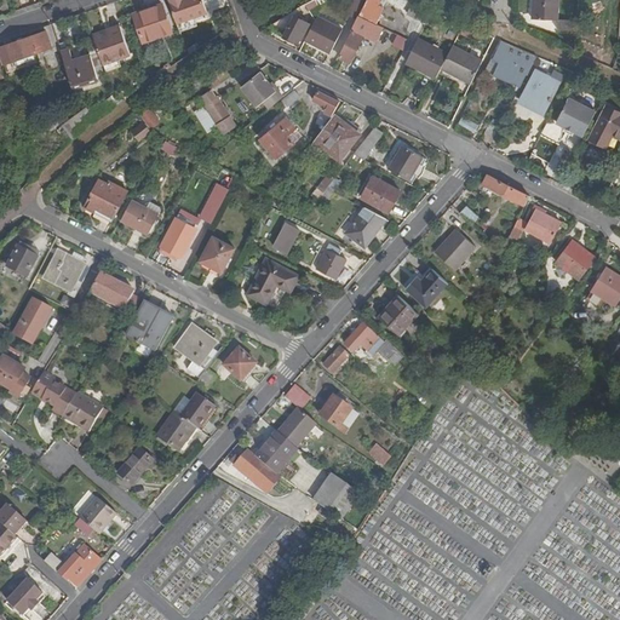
[(170,1),(177,23),(208,12),(204,0),(171,0),(172,1),(170,1)]
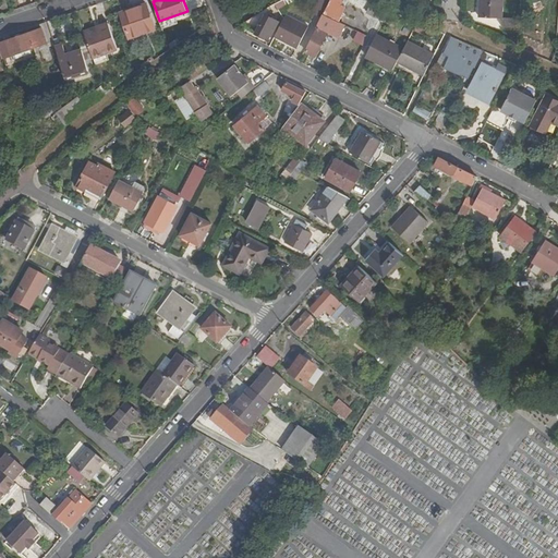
[(322,17),(330,0),(319,0),(313,13),(322,17)]
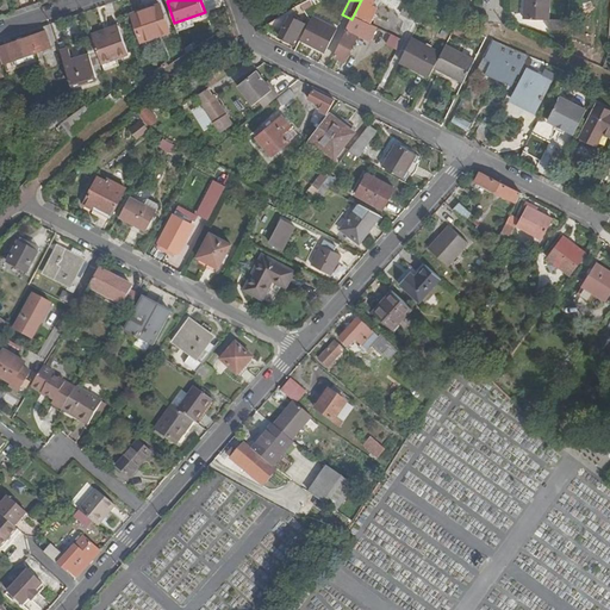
[(362,0),(355,16),(371,24),(379,7),(373,5),(374,0),(362,0)]
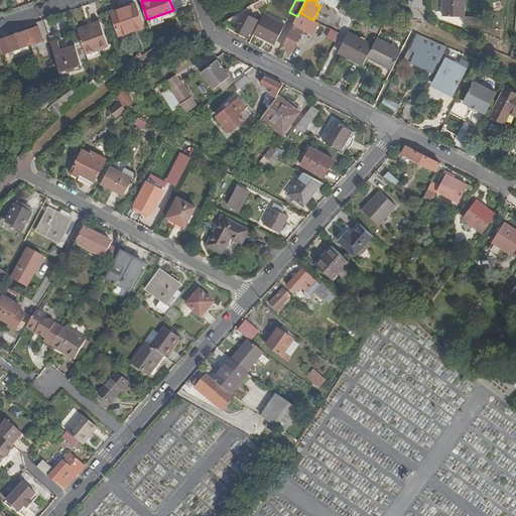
[(444,0),(443,16),(464,16),(464,0),(444,0)]
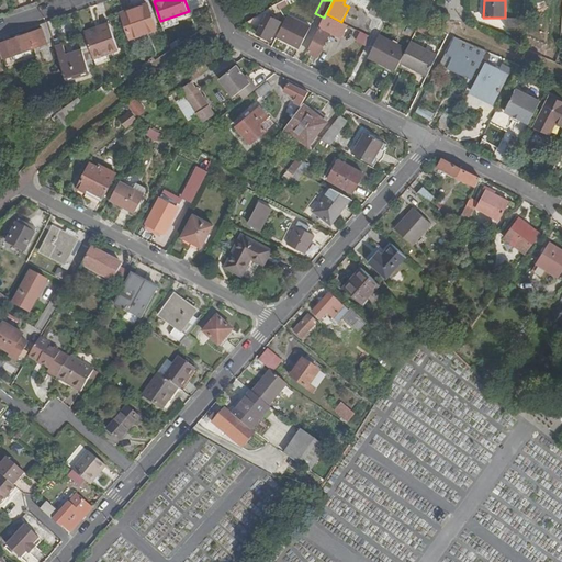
[(388,21),(391,12),(374,4),(371,13),(388,21)]
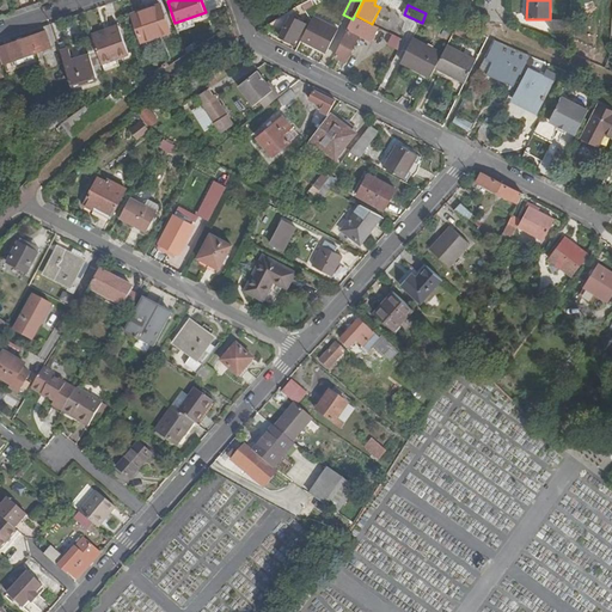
[(160,34),(170,31),(160,6),(133,16),(142,41),(160,34)]
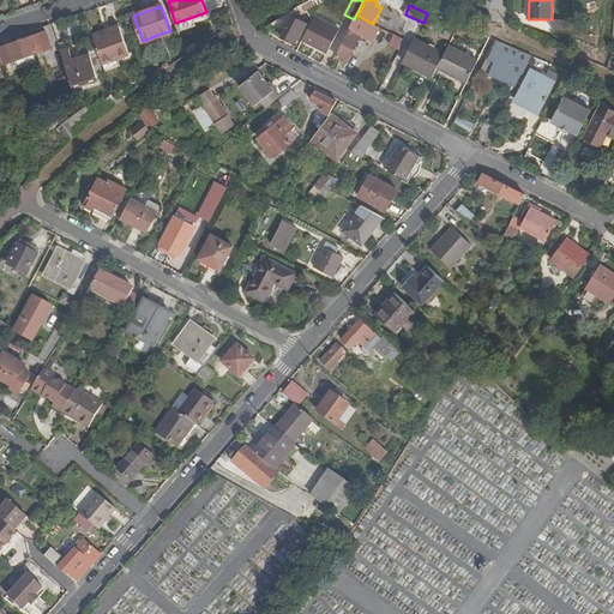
[(283,37),(296,44),(307,24),(293,17),(287,13),(269,26),(284,34),(283,37)]
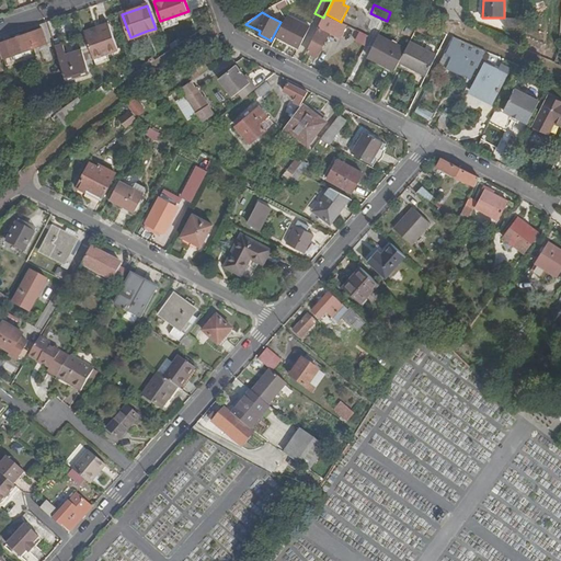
[(320,24),(312,37),(315,38),(308,52),(318,57),(331,33),(341,37),(347,25),(341,22),(327,14),(321,25),(320,24)]
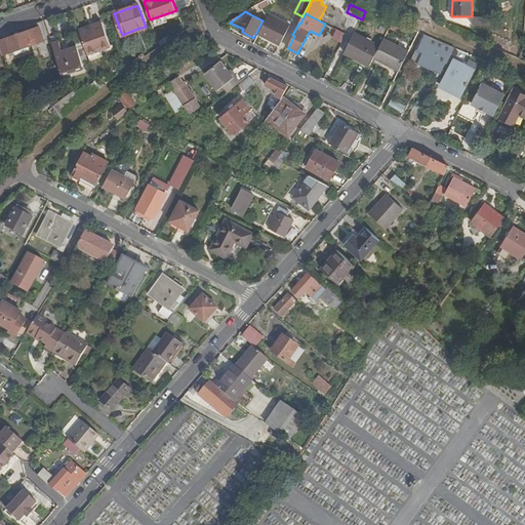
[(268,17),(259,35),(281,45),(290,25),(270,14),(268,17)]
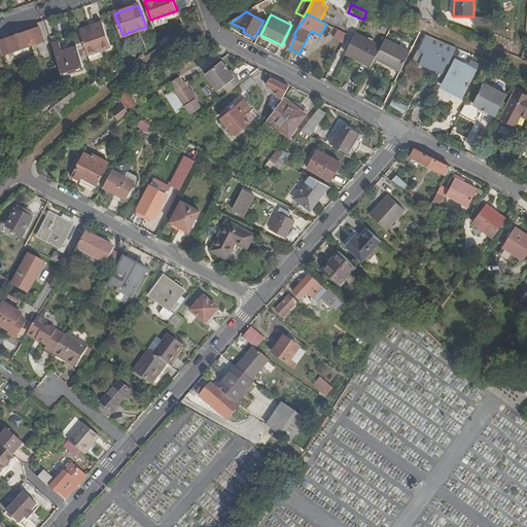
[(94,28),(80,32),(80,34),(89,56),(101,51),(111,47),(103,23),(94,26),(94,28)]
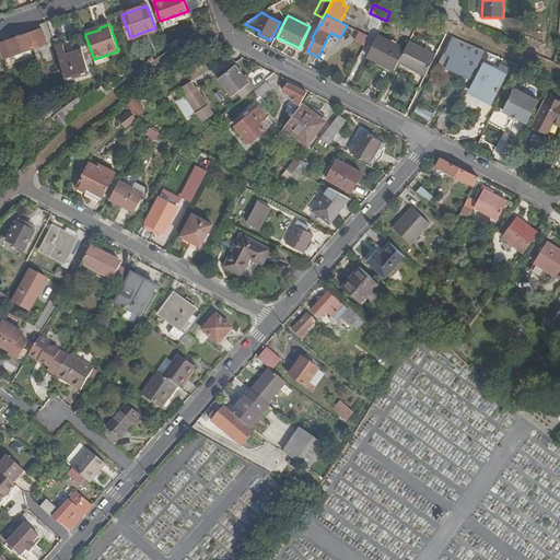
[(8,66),(37,56),(35,48),(47,43),(43,28),(0,44),(8,66)]
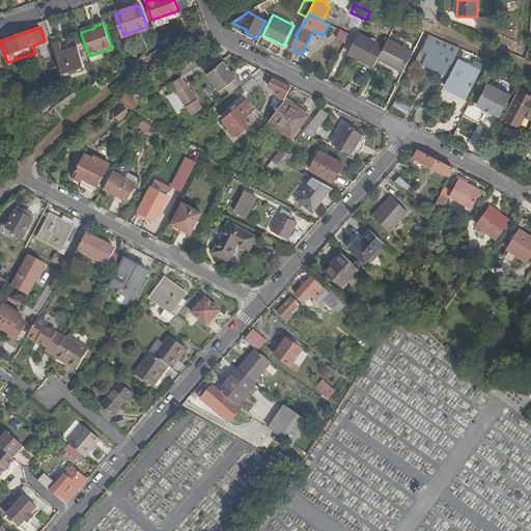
[(139,29),(123,35),(126,43),(142,37),(139,29)]
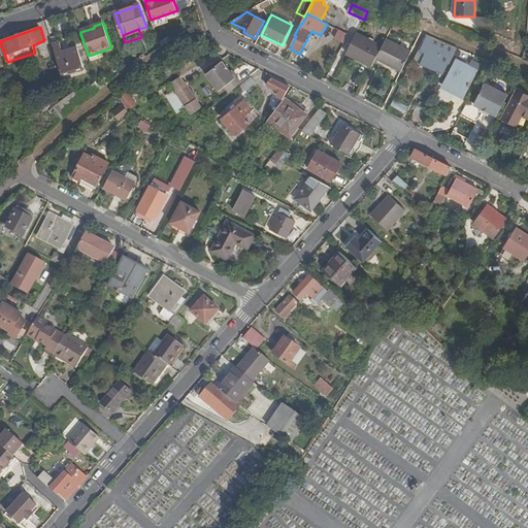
[(344,43),(349,35),(339,30),(335,38),(344,43)]
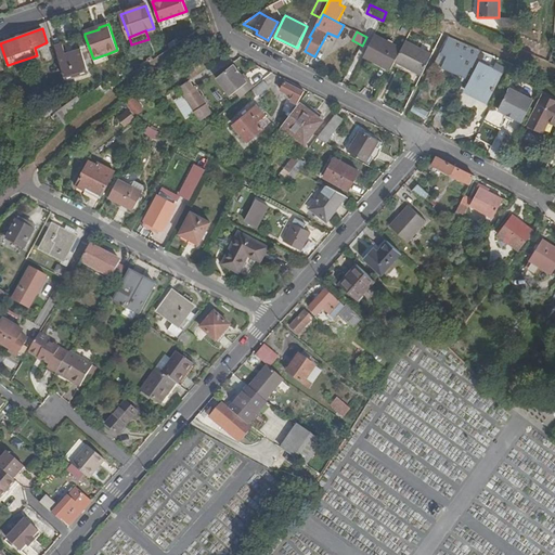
[(364,55),(391,69),(395,65),(397,61),(402,49),(375,35),(364,55)]
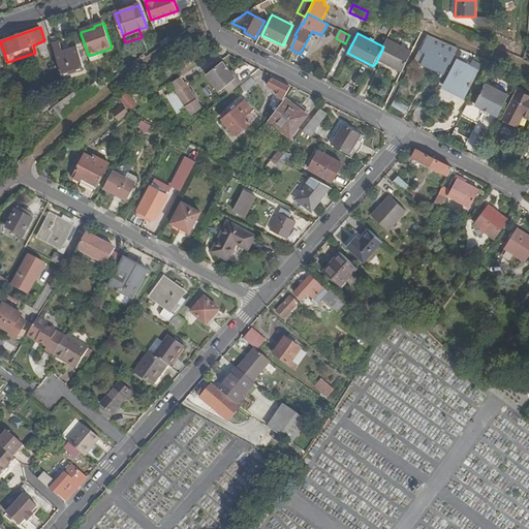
[(73,36),(76,48),(84,68),(92,65),(90,61),(89,56),(81,34),(73,36)]
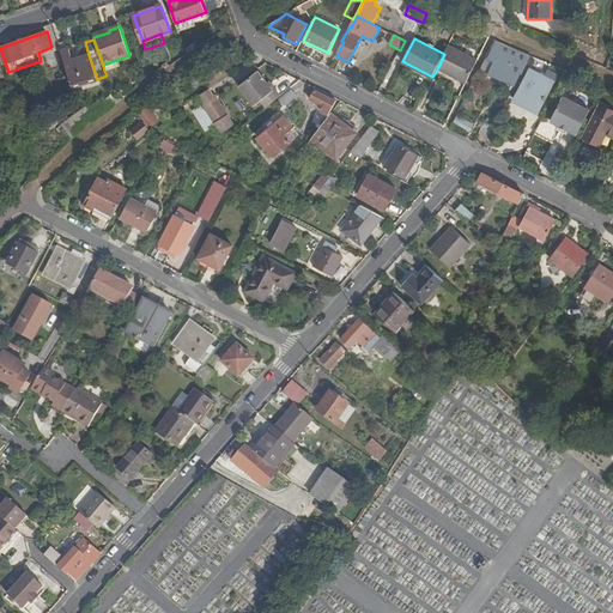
[(515,85),(530,56),(496,41),(487,58),(495,60),(489,73),(515,85)]
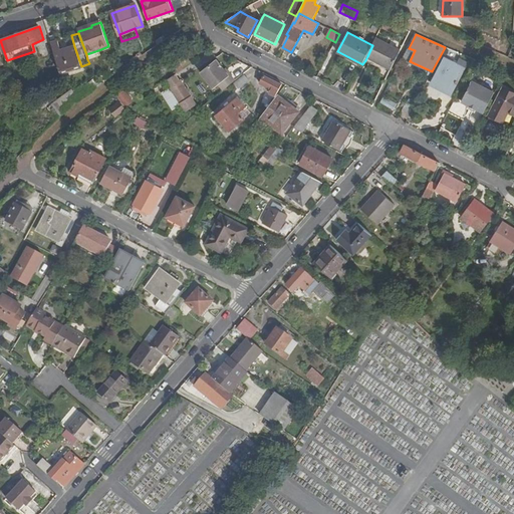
[(164,36),(156,42),(158,45),(166,40),(164,36)]
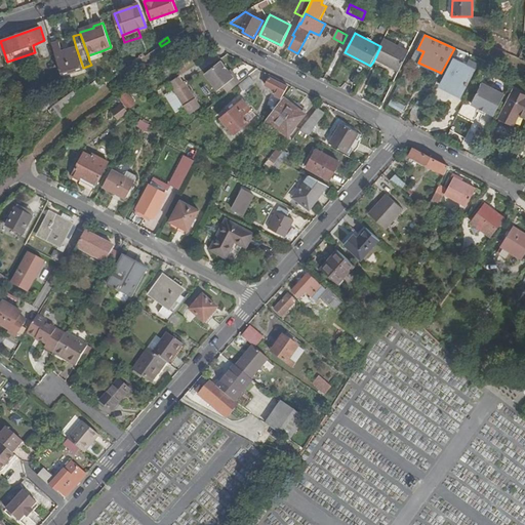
[(394,67),(400,70),(409,51),(385,39),(380,46),(375,57),(394,67)]
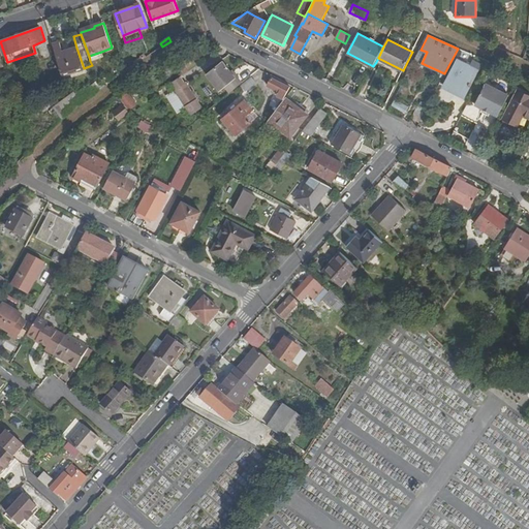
[(53,44),(63,74),(84,68),(76,48),(63,53),(60,42),(53,44)]
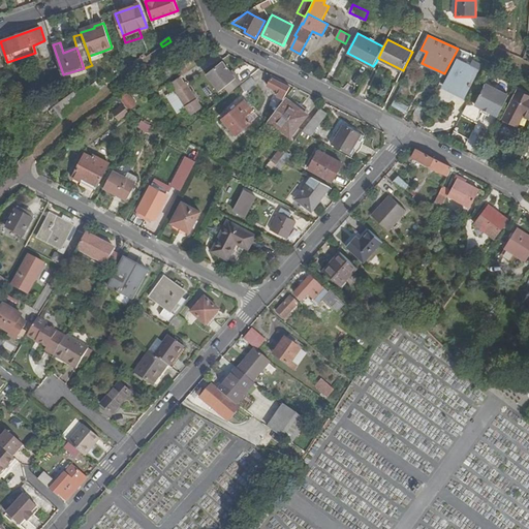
[(102,57),(101,52),(89,56),(90,61),(102,57)]
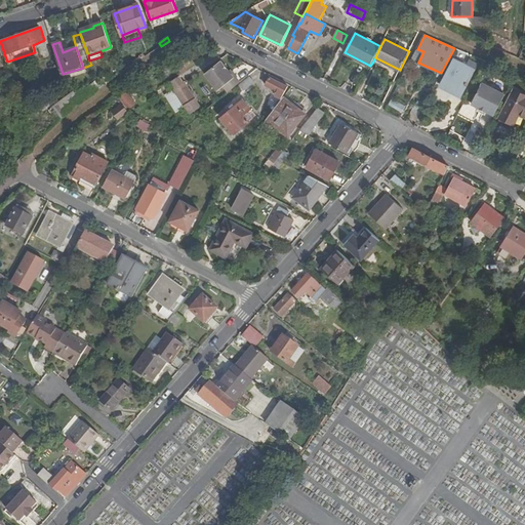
[(392,71),(394,67),(375,57),(373,62),(392,71)]
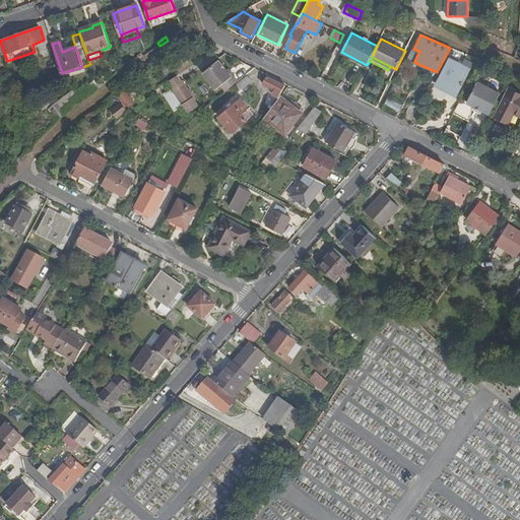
[(457,95),(473,64),(466,60),(463,66),(450,59),(437,85),(457,95)]
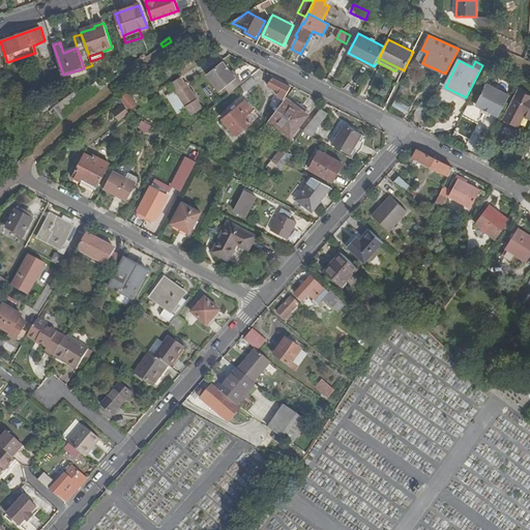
[(231,93),(243,83),(237,76),(236,77),(231,70),(224,61),(207,75),(219,90),(226,86),(231,93)]
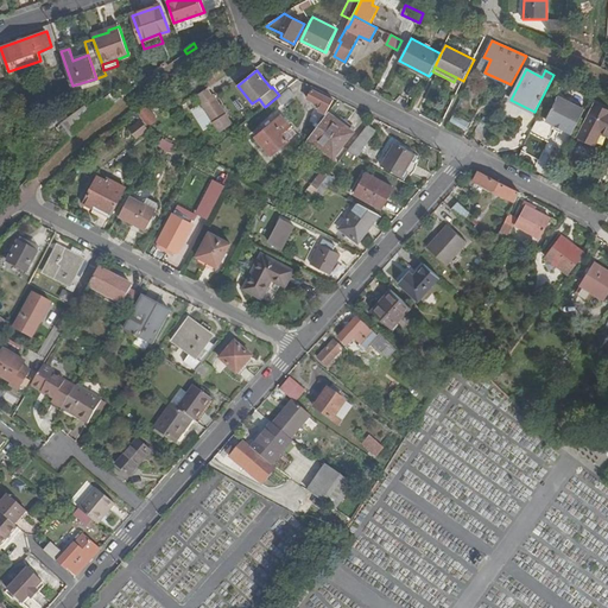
[(209,90),(208,88),(196,95),(204,108),(216,100),(209,90)]
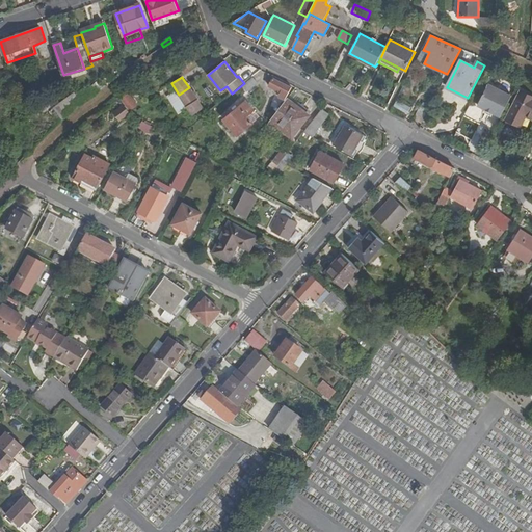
[(246,91),(258,82),(254,77),(242,85),(246,91)]
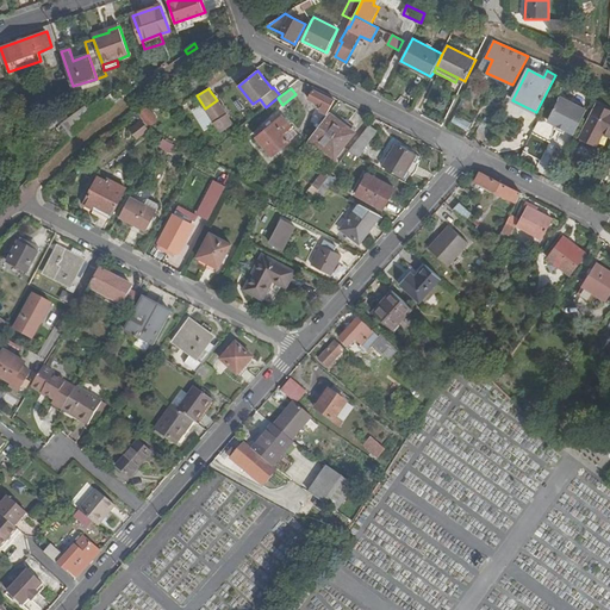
[(60,97),(67,106),(76,99),(69,89),(60,97)]
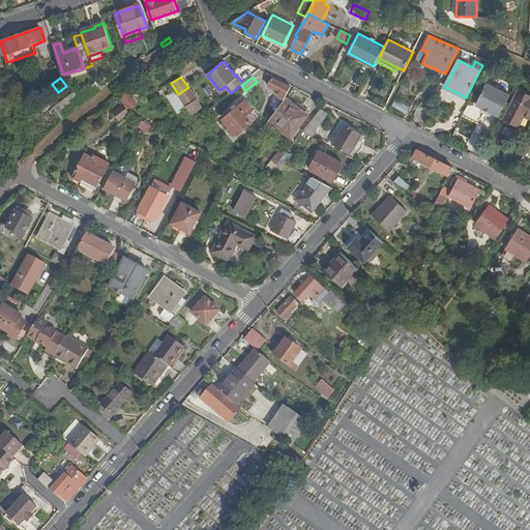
[(278,95),(285,98),(291,86),(272,78),(268,86),(280,92),(278,95)]
